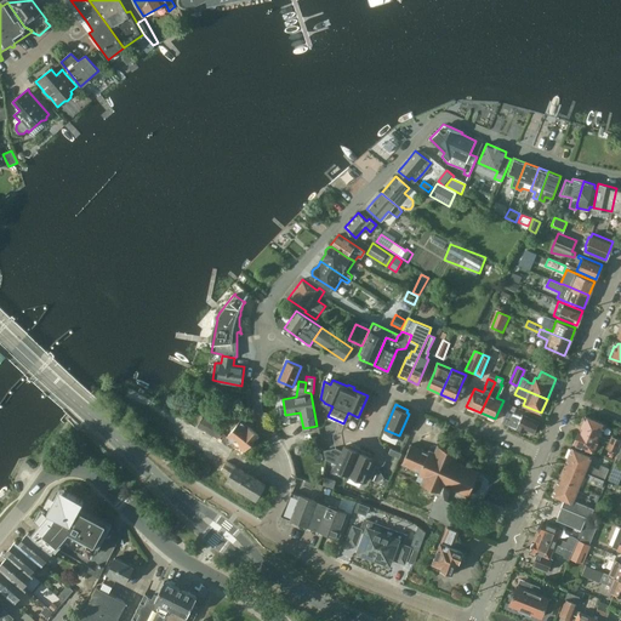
[(507,410),(502,422),(508,425),(524,431),(525,428),(534,432),(539,421),(522,415),(520,416),(513,412),(507,410)]
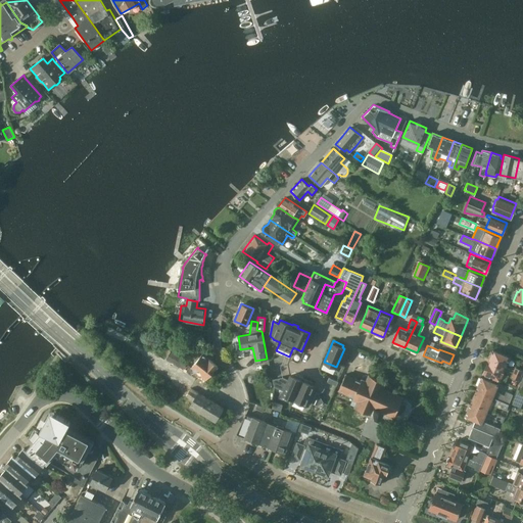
[(487,362),(509,371),(510,369),(505,367),(509,358),(492,350),(487,362)]
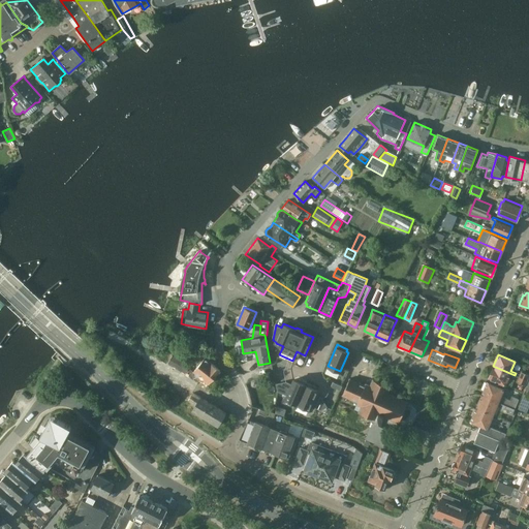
[(169,361),(187,371),(189,367),(173,356),(169,361)]
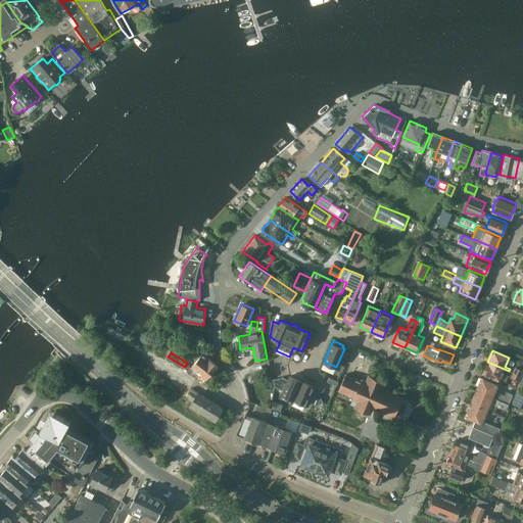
[(218,366),(202,354),(188,372),(196,376),(198,374),(205,380),(218,366)]
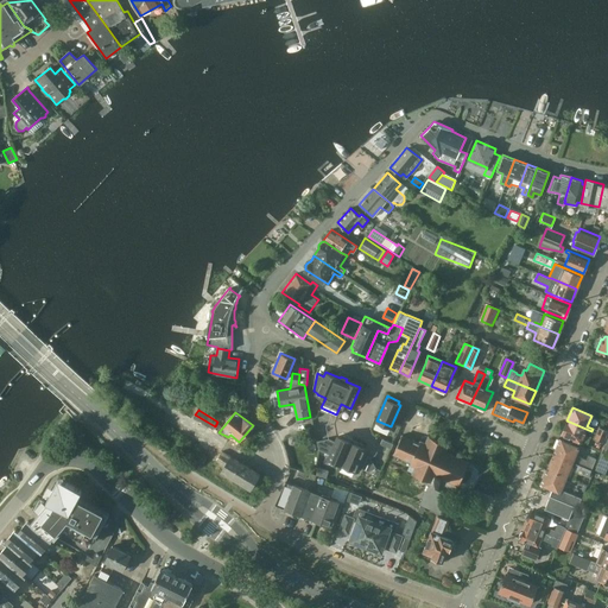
[(591,431),(567,420),(561,435),(581,443),(586,431),(590,434),(591,431)]
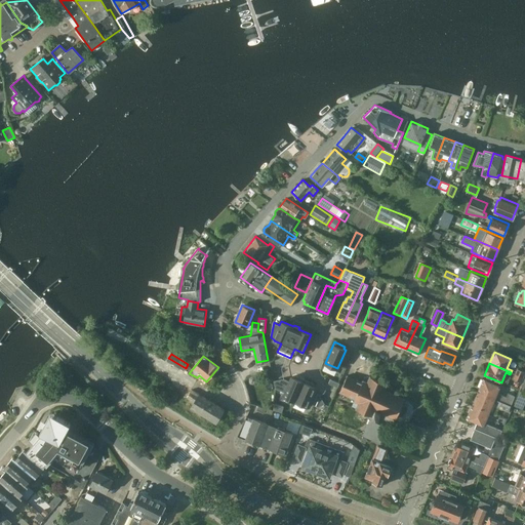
[(522,376),(515,373),(513,378),(520,381),(522,376)]
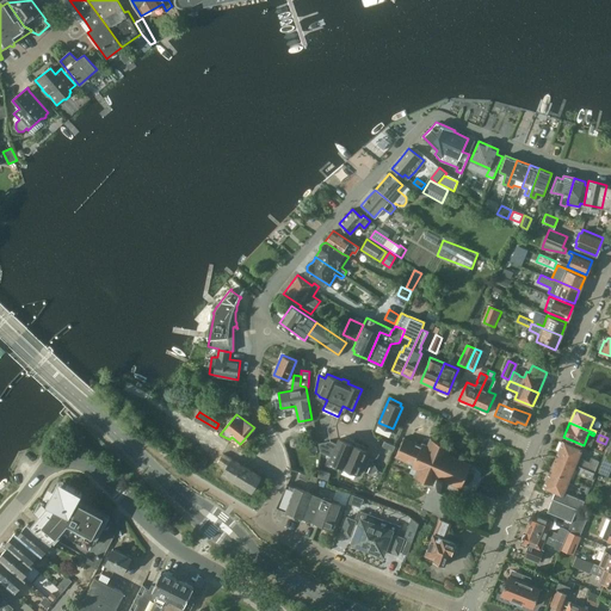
[(344,467),(355,442),(344,437),(343,439),(339,438),(329,461),(344,467)]
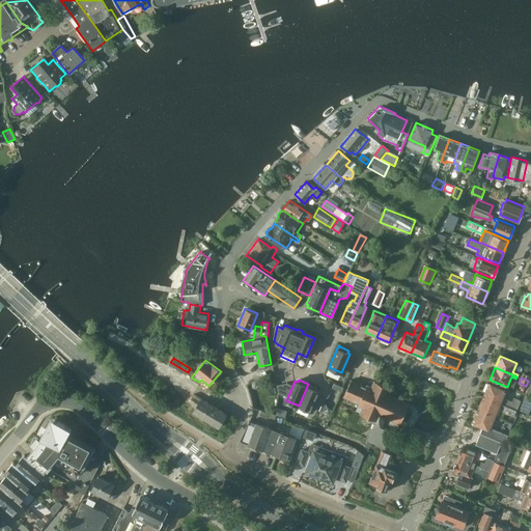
[(406,418),(409,410),(406,408),(409,402),(394,396),(396,391),(391,389),(391,388),(373,381),(371,386),(367,384),(366,387),(351,381),(344,396),(359,402),(358,404),(363,407),(360,413),(378,420),(378,419),(383,421),(385,416),(400,423),(402,417),(406,418)]
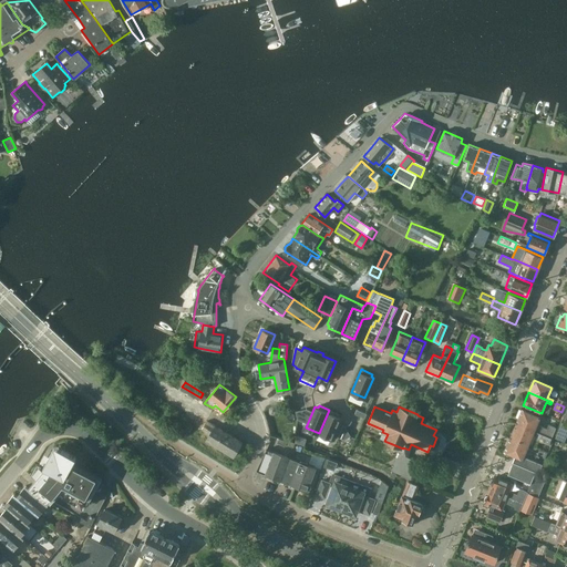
[(305,412),(305,409),(296,411),(297,419),(301,421),(305,412)]
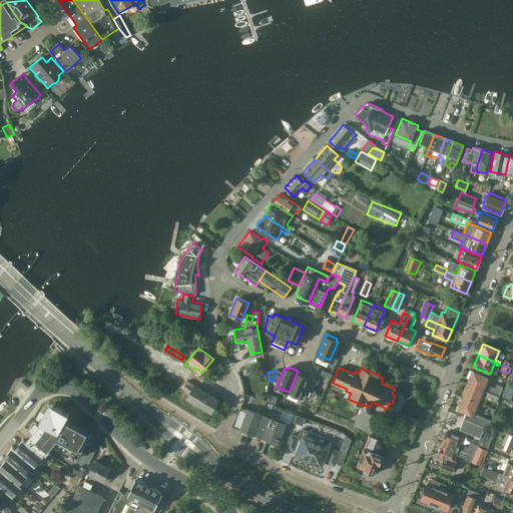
[(307,375),(298,371),(289,392),(301,397),(302,394),(305,386),(309,379),(306,377),(307,375)]
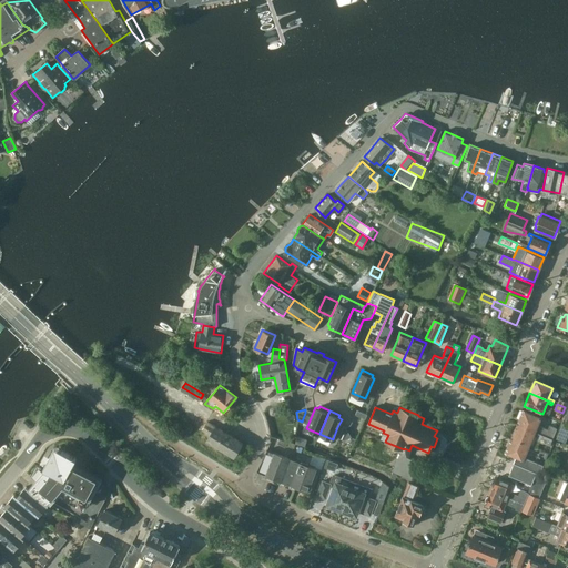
[(517,424),(535,432),(540,417),(523,411),(517,424)]
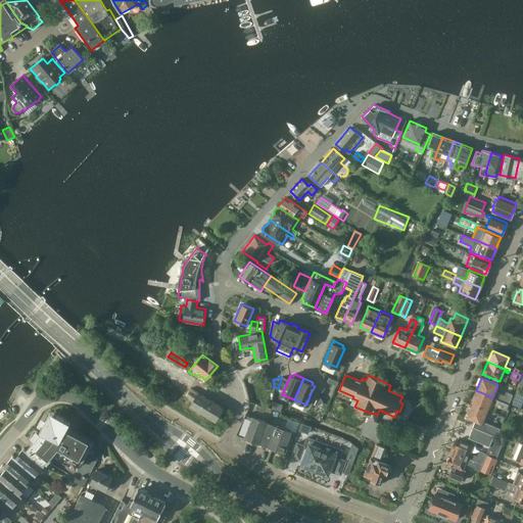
[(190,387),(186,395),(193,400),(190,406),(202,413),(210,399),(190,387)]
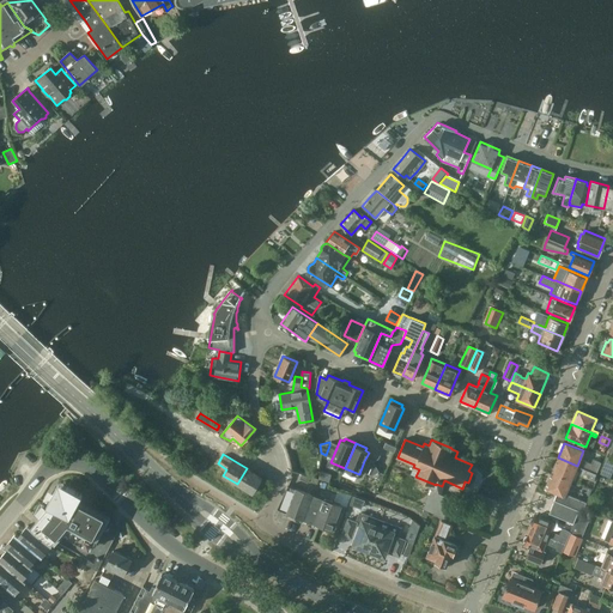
[(552,473),(571,481),(577,466),(558,457),(552,473)]
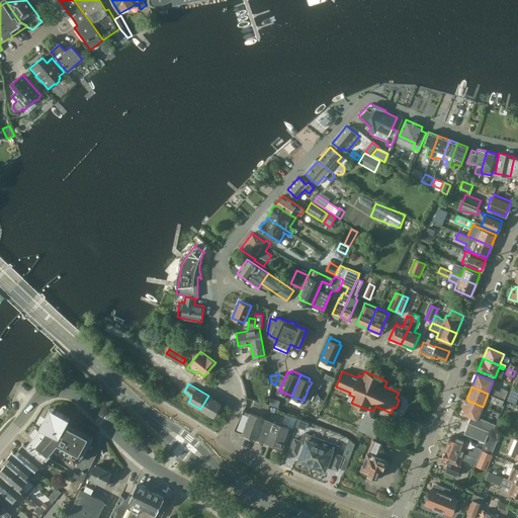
[(517,397),(517,387),(513,386),(508,400),(507,401),(510,402),(515,404),(517,397)]
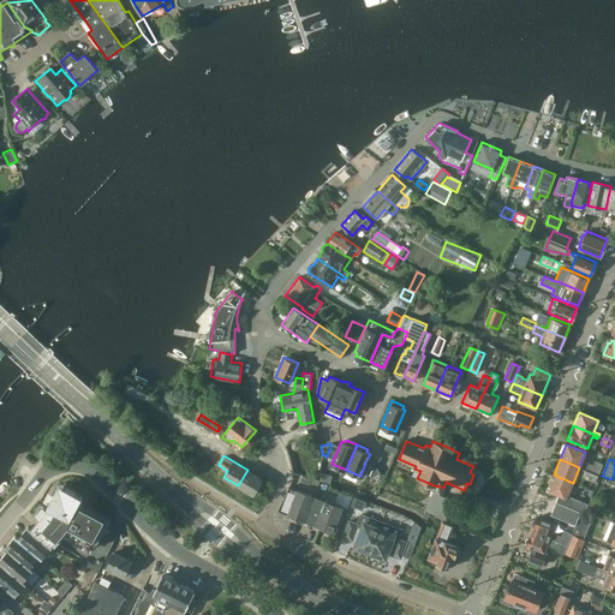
[(586,463),(583,469),(599,476),(603,466),(595,461),(593,465),(586,463)]
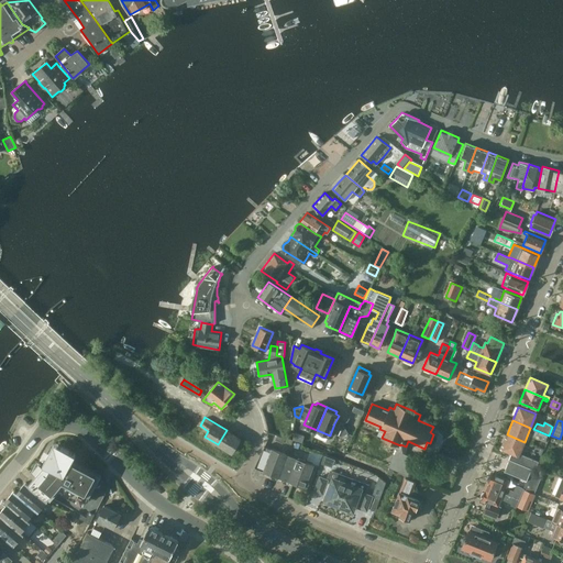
[(343,426),(341,427),(334,423),(331,432),(342,437),(348,433),(343,426)]
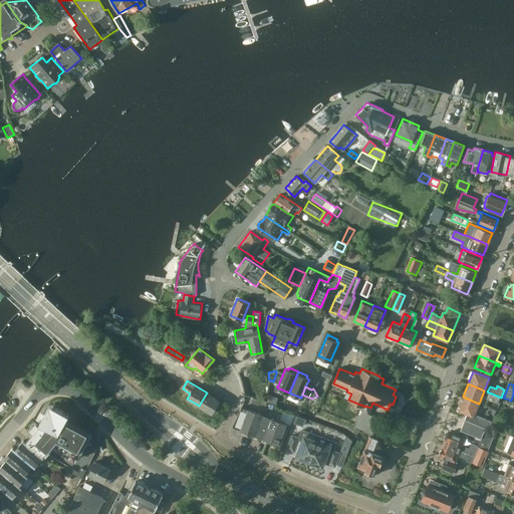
[(207,393),(199,406),(212,414),(219,401),(207,393)]
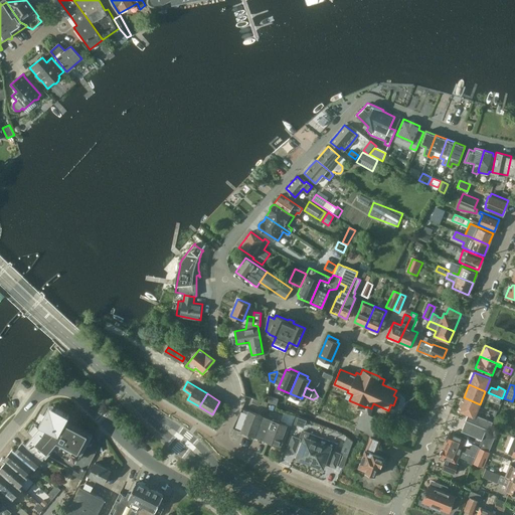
[(480,404),(464,397),(458,410),(468,414),(466,419),(486,428),(489,430),(492,421),(475,414),(480,404)]
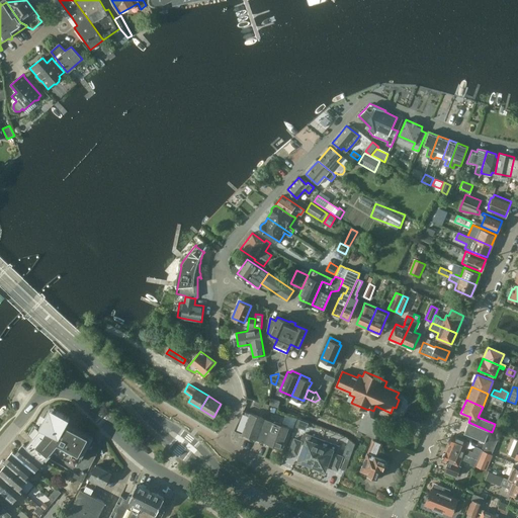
[(64,425),(68,418),(49,408),(55,412),(52,417),(46,414),(38,427),(39,428),(38,429),(32,426),(27,435),(32,437),(25,445),(42,460),(44,458),(46,460),(59,444),(62,446),(61,448),(81,458),(91,437),(72,427),(71,429),(64,425)]
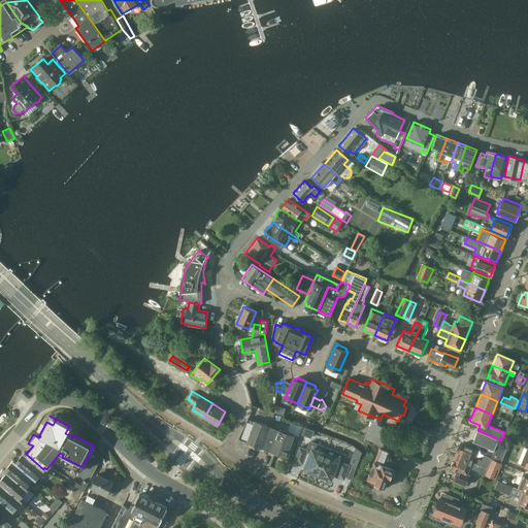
[(248,442),(261,447),(266,450),(274,429),(255,421),(248,442)]
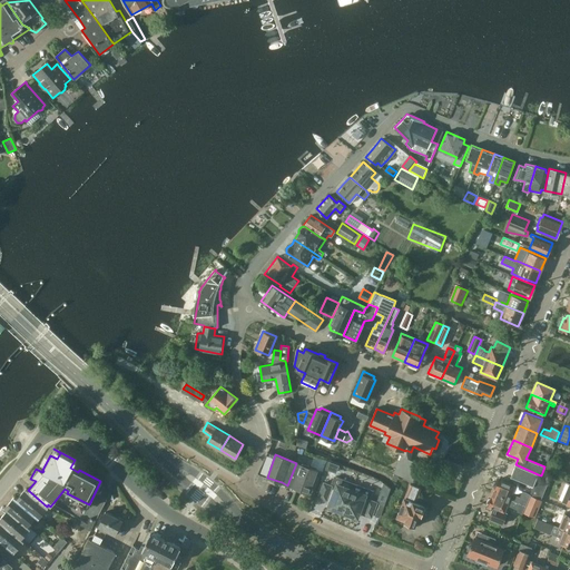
[(296,463),(287,485),(296,489),(307,493),(308,493),(316,471),(323,473),(325,468),(327,462),(315,457),(311,468),(296,463)]
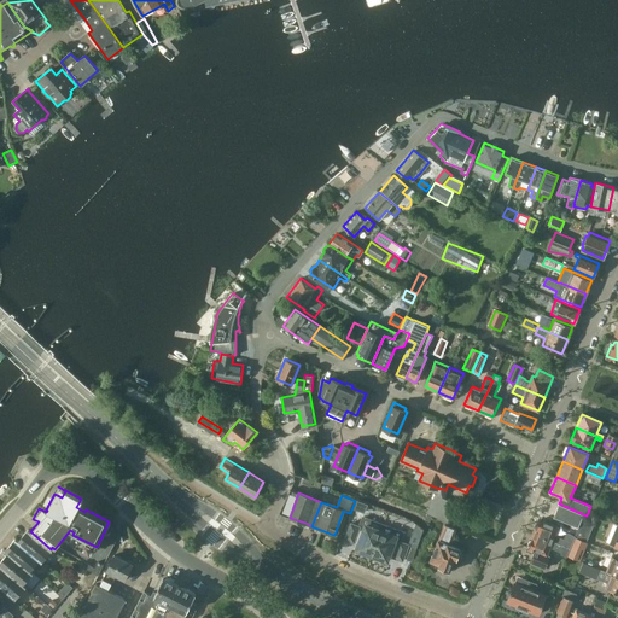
[(439,496),(436,505),(450,509),(454,502),(439,496)]
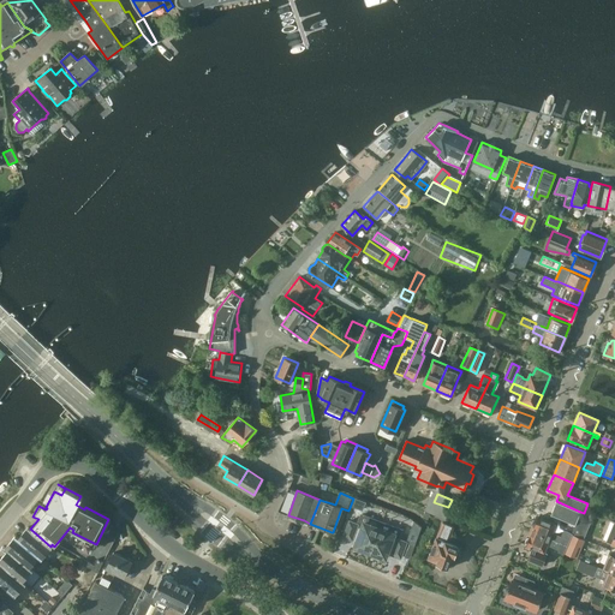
[(353,499),(351,505),(362,509),(365,501),(354,496),(353,499)]
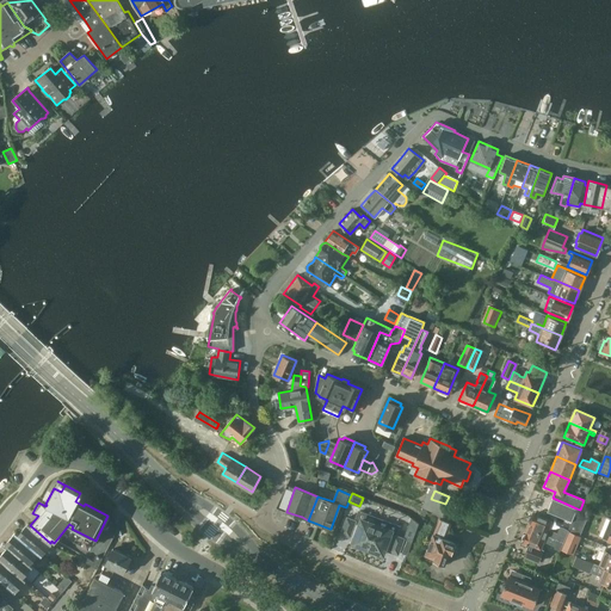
[(576,508),(553,498),(547,511),(572,522),(576,508)]
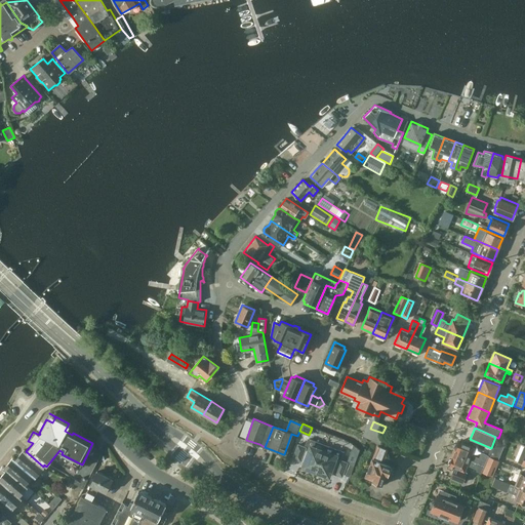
[(309,437),(305,446),(298,444),(293,457),(300,460),(300,459),(305,460),(303,467),(309,469),(308,470),(315,473),(326,444),(309,437)]
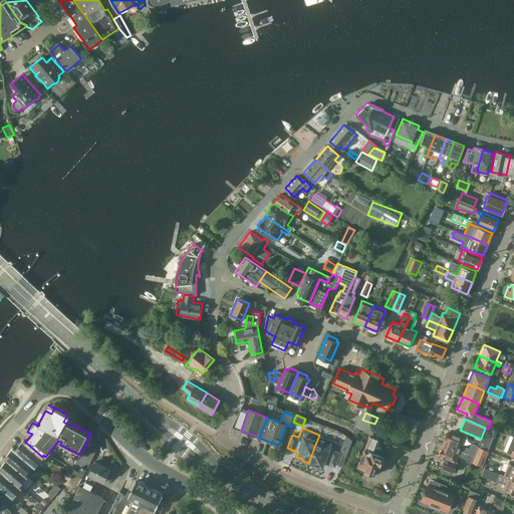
[(445,444),(474,456),(478,446),(472,444),(469,449),(462,446),(465,439),(450,433),(449,433),(447,434),(446,437),(447,439),(445,444)]
